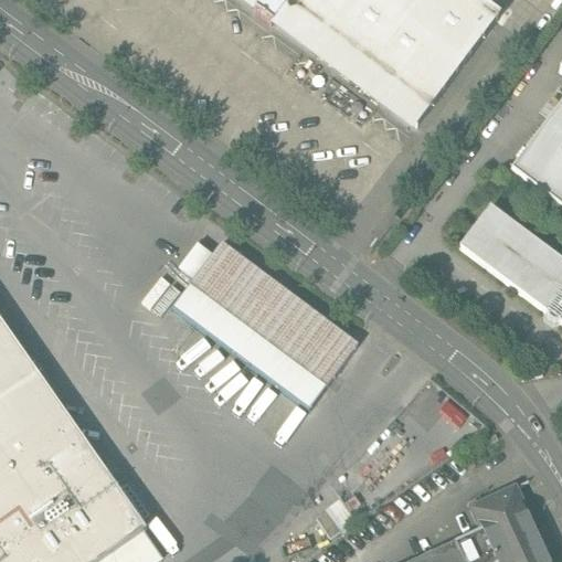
[(413,126),(492,19),(467,0),(245,0),(253,7),(250,11),(266,24),(271,19),(413,126)]
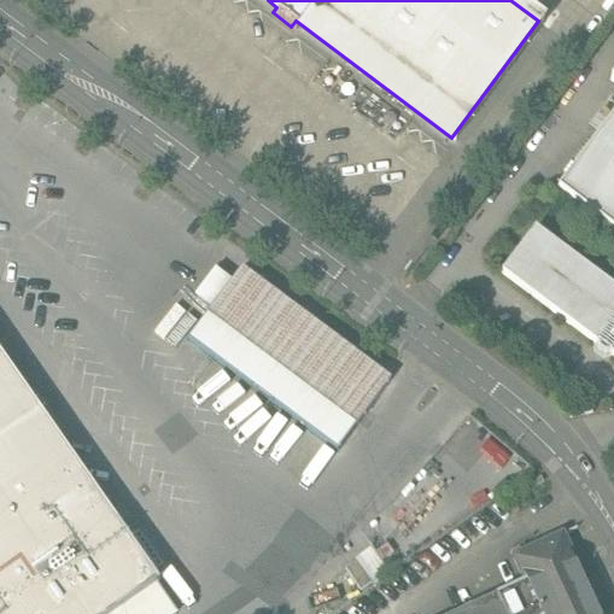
[(530,227),(497,272),(567,322),(597,346),(613,358),(613,66),(606,77),(613,83),(613,106),(553,188),(613,234),(613,290),(598,279),(530,227)]
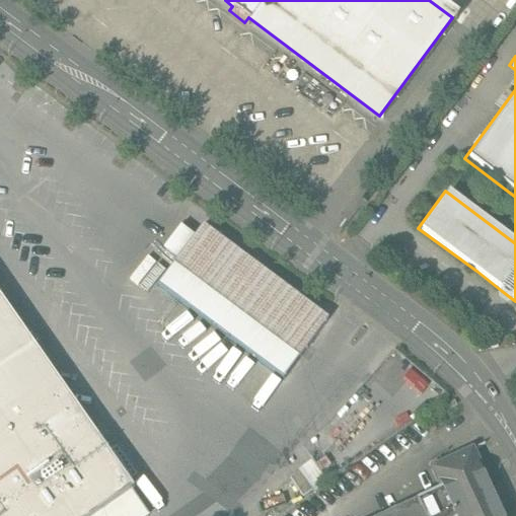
[(289,381),(330,319),(204,227),(165,286),(289,381)]
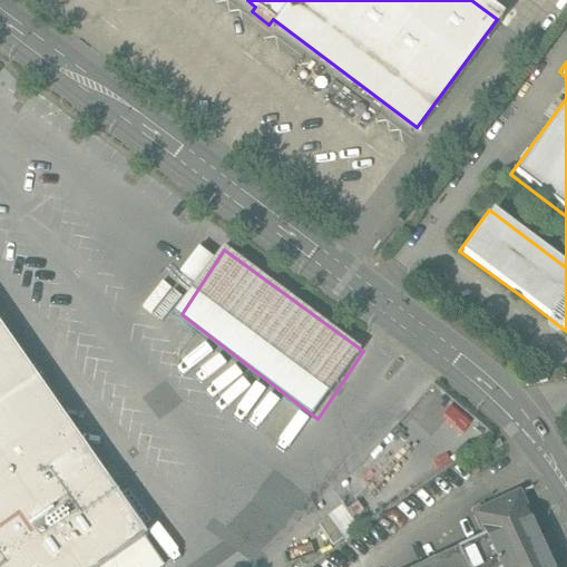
[(0,566),(118,566),(156,540),(0,318),(0,566)]
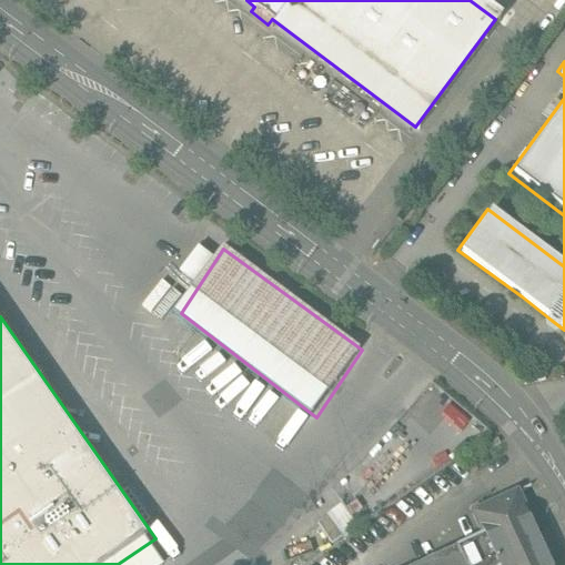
[(510,494),(470,513),(480,533),(410,564),(545,564),(541,555),(542,555),(541,553),(540,553),(532,535),(531,532),(530,532),(522,515),(523,514),(521,512),(513,496),(514,495),(512,492),(510,494)]
